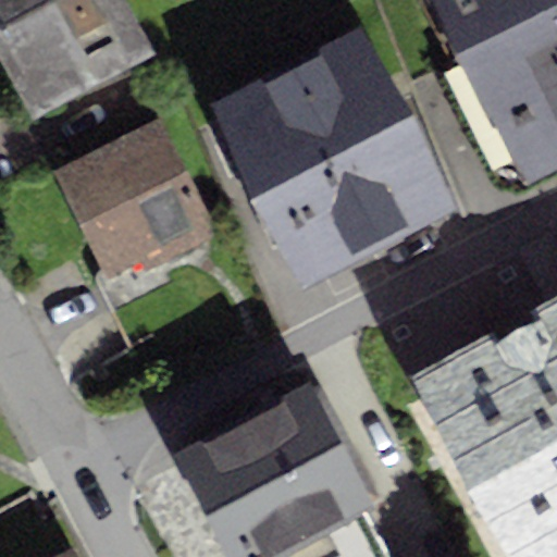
[(124,0),(0,0),(0,61),(31,120),(153,54),(124,0)]
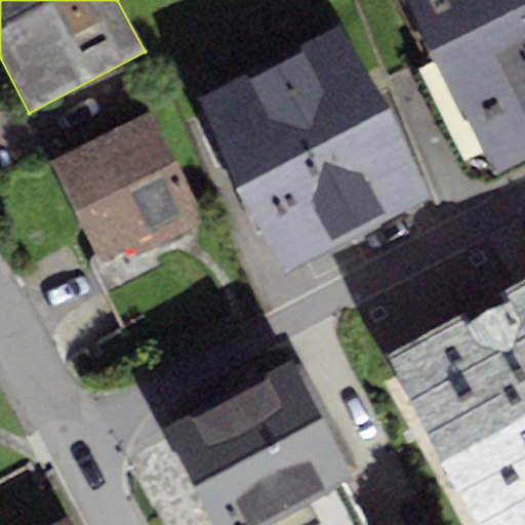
[(524,0),(407,0),(429,48),(497,171),(524,158),(524,0)]
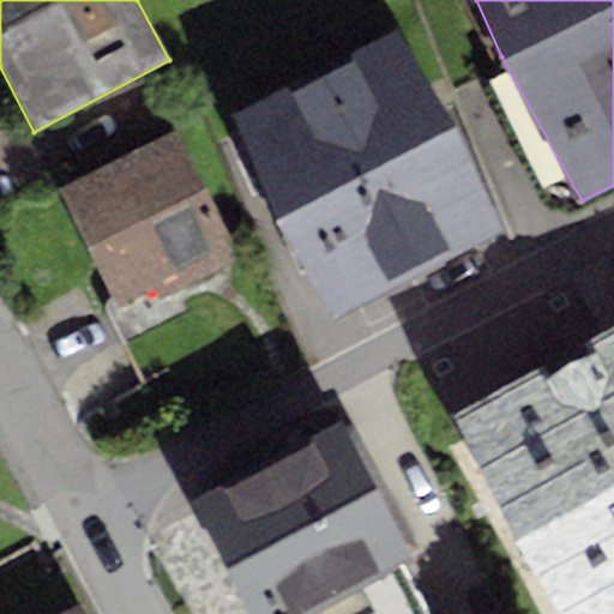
[(398,28),(228,114),(332,317),(503,230),(398,28)]
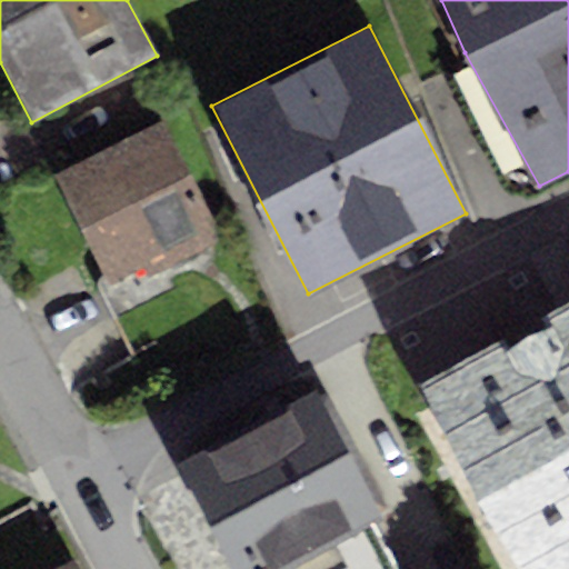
[(161,121),(53,173),(103,273),(109,285),(143,268),(147,276),(163,268),(220,240),(161,121)]
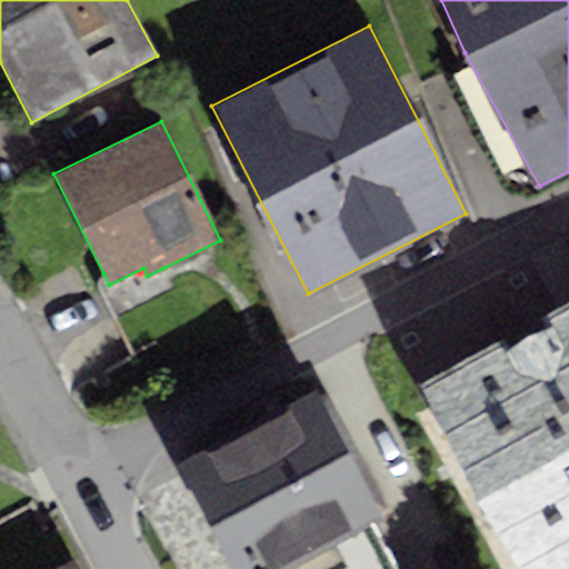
[(568,568),(568,298),(418,380),(521,568),(568,568)]
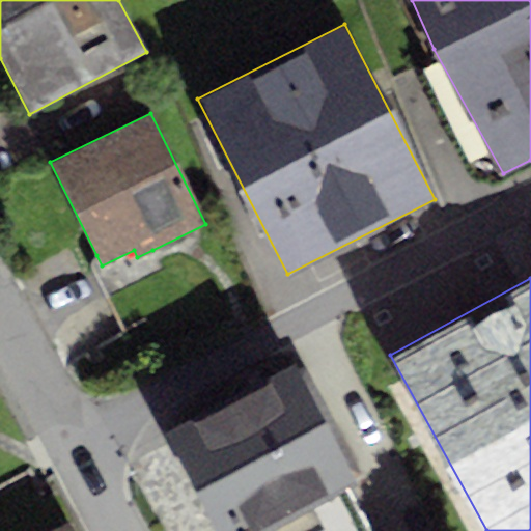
[(296,362),(162,430),(213,530),(367,530),(345,487),(357,482),(296,362)]
